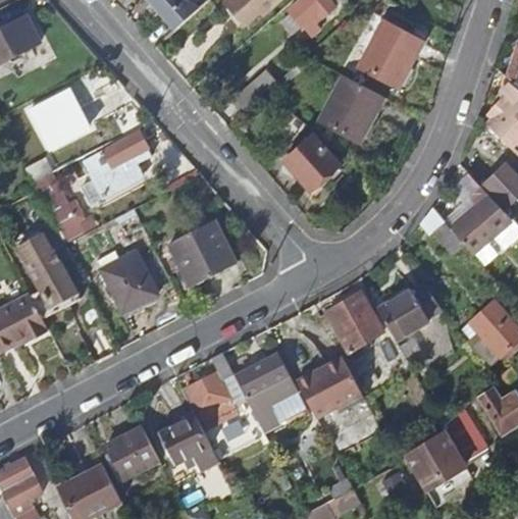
[(148,0),(173,28),(196,7),(184,0),(148,0)]
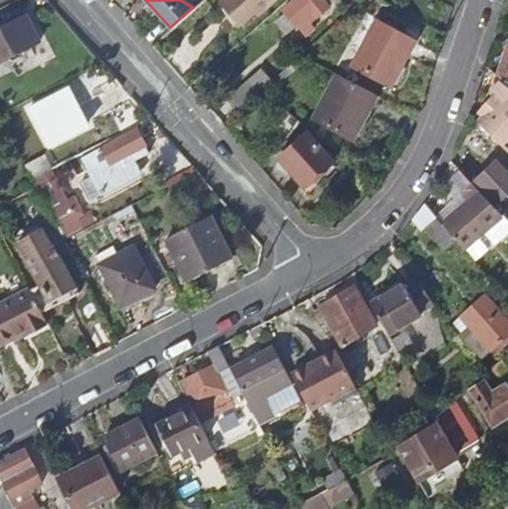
[(221,0),(220,1),(240,23),(255,10),(257,12),(271,0),(221,0)]
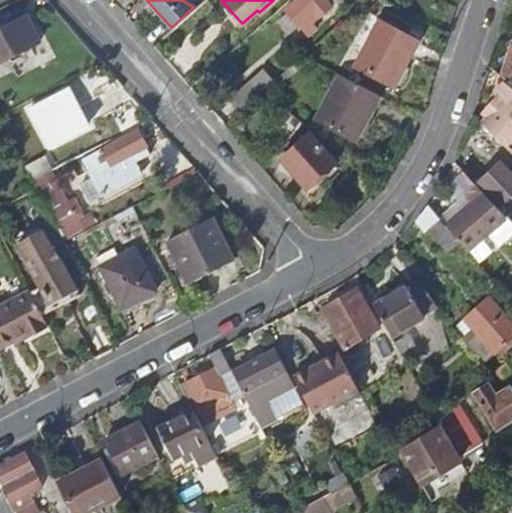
[(293,0),(285,7),(300,22),(310,13),(314,10),(320,14),(333,3),(330,0),(293,0)]
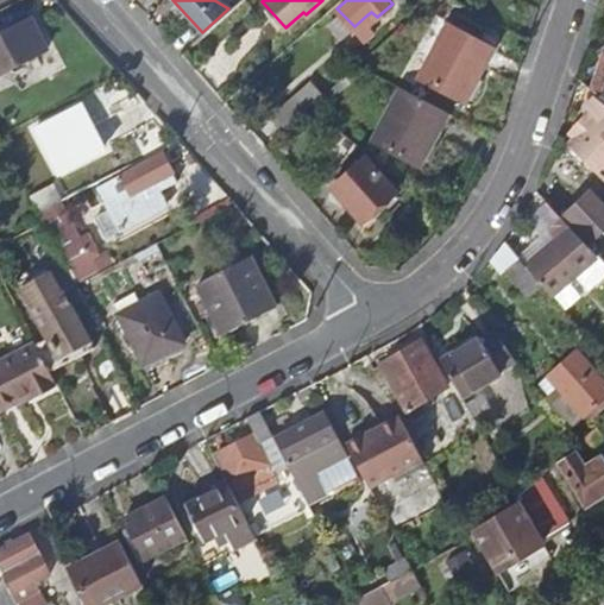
[(366,16),(372,21),(377,17),(371,12),(366,16)]
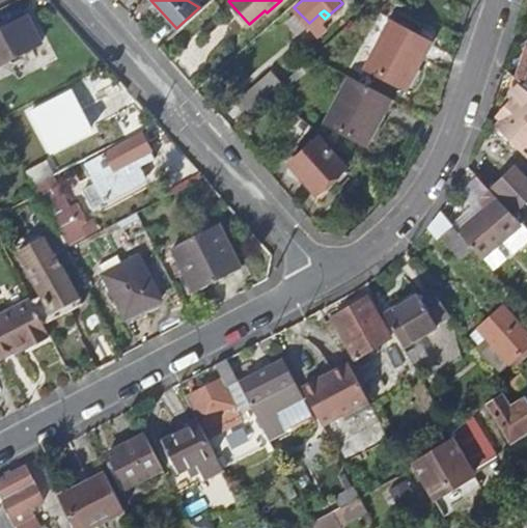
[(26,16),(0,29),(0,61),(38,42),(26,16)]
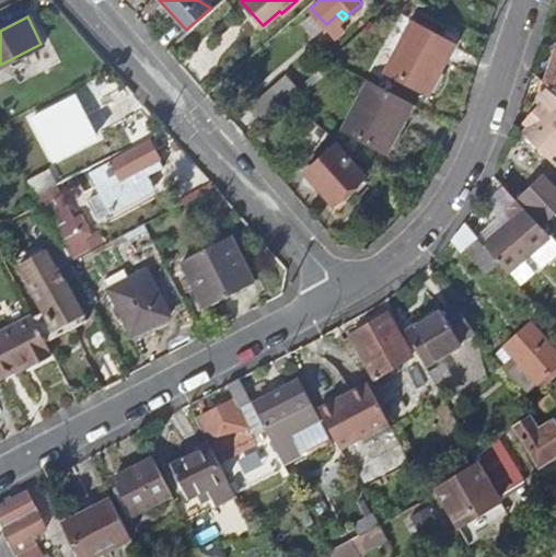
[(412,19),(383,70),(424,93),(453,43),(412,19)]
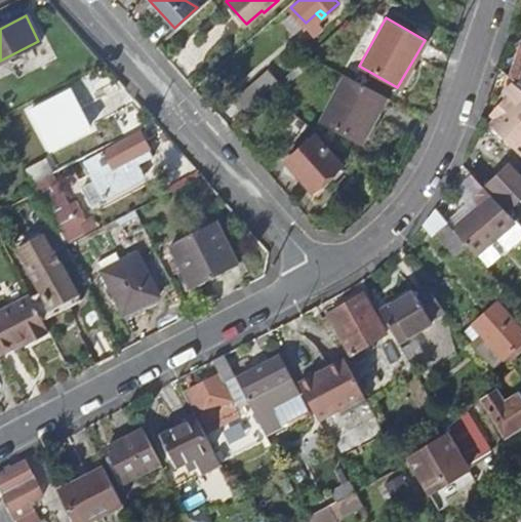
[(520,45),(511,75),(520,77),(520,45)]
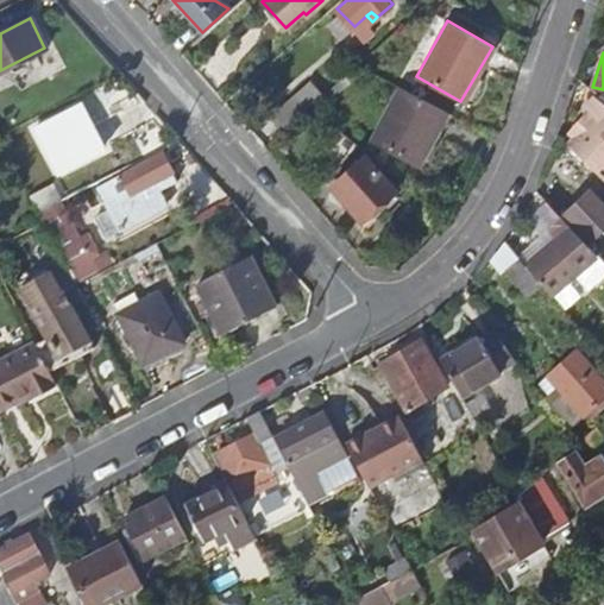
[(309,79),(268,117),(280,131),(310,104),(322,94),(309,79)]
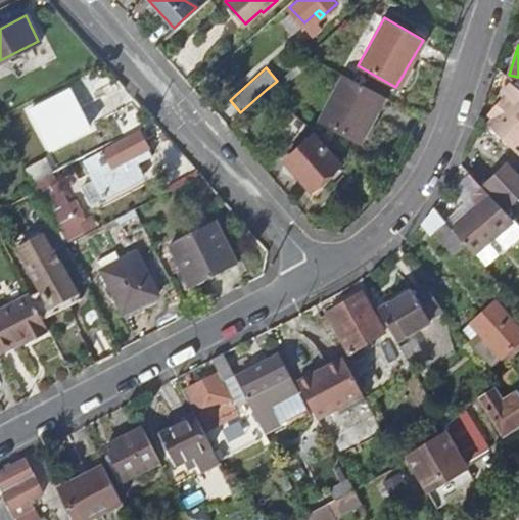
[(344,73),(319,116),(358,138),(382,94),(344,73)]
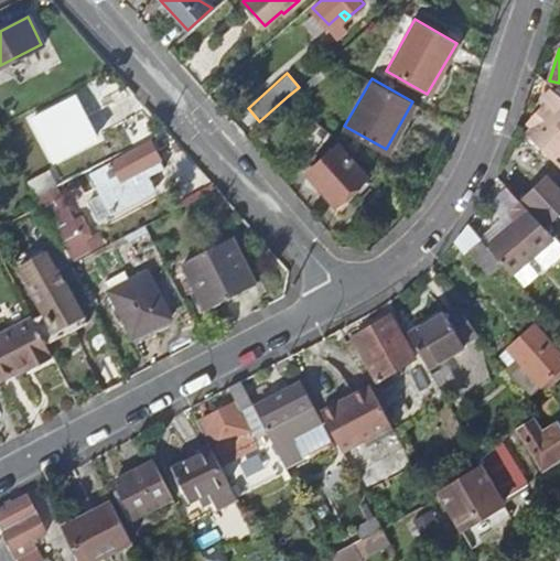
[(525,133),(559,166),(559,165),(559,90),(553,86),(541,98),(542,103),(546,106),(528,123),(531,127),(525,133)]
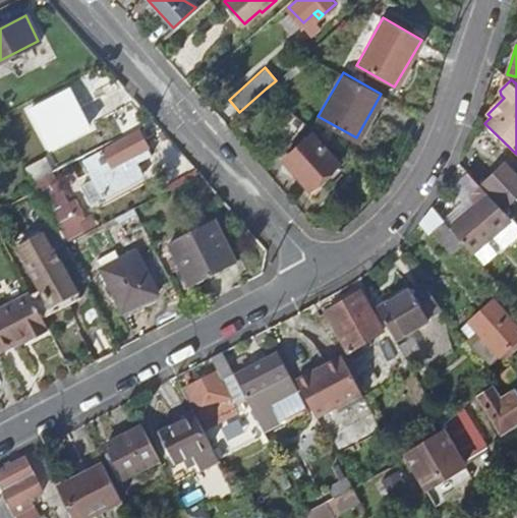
[(67,88),(27,110),(50,149),(90,125),(67,88)]
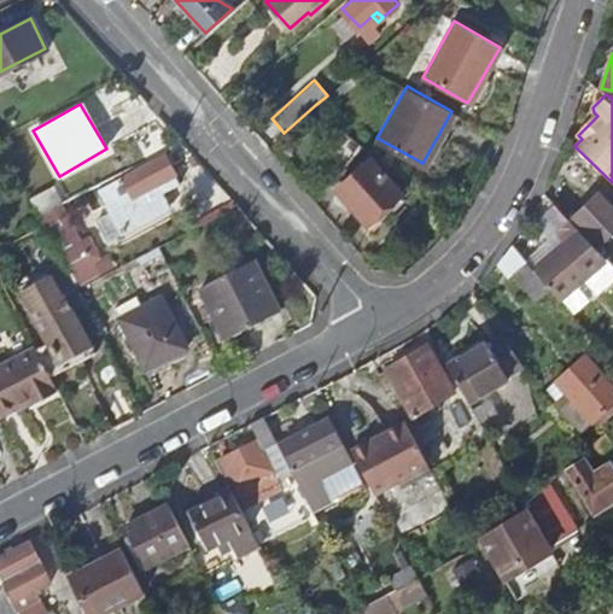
[(163,153),(101,185),(123,229),(164,209),(156,192),(175,182),(170,173),(173,171),(163,153)]
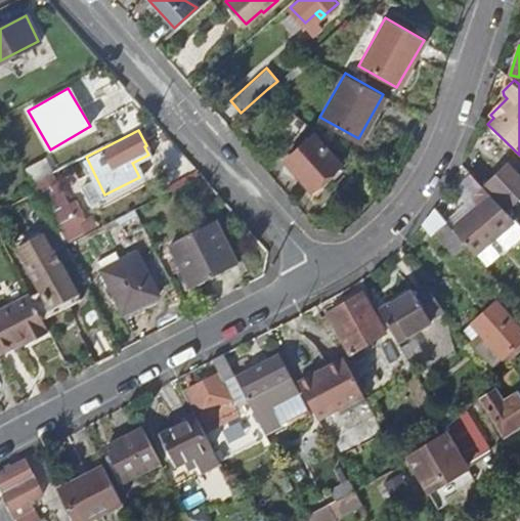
[(315,130),(284,159),(304,181),(336,153),(315,130)]
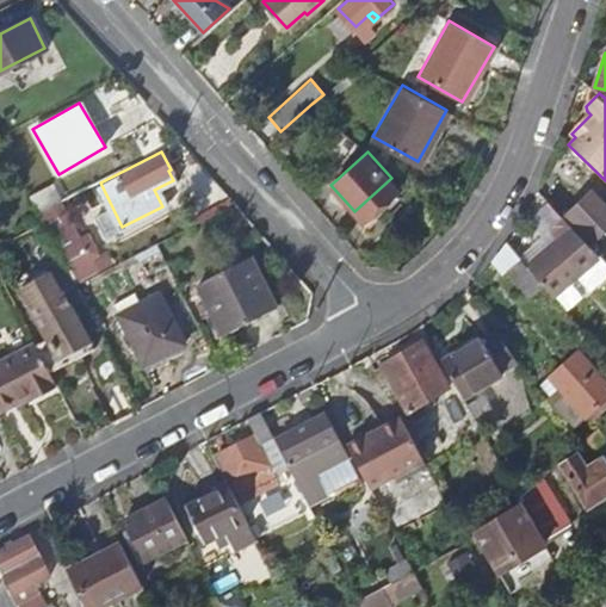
[(591,242),(605,228),(605,187),(603,190),(597,184),(564,215),(591,242)]
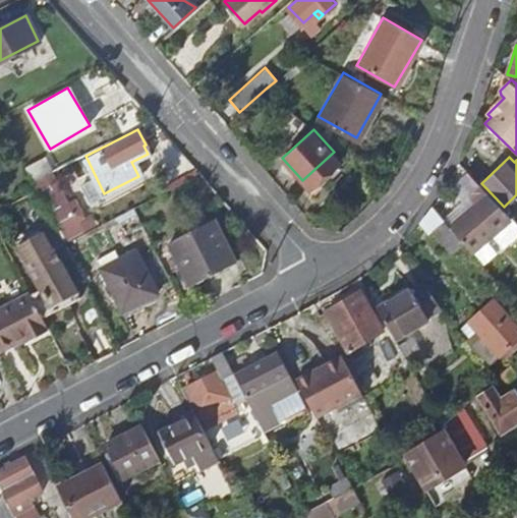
[(30,181),(34,189),(40,202),(53,195),(42,175),(30,181)]
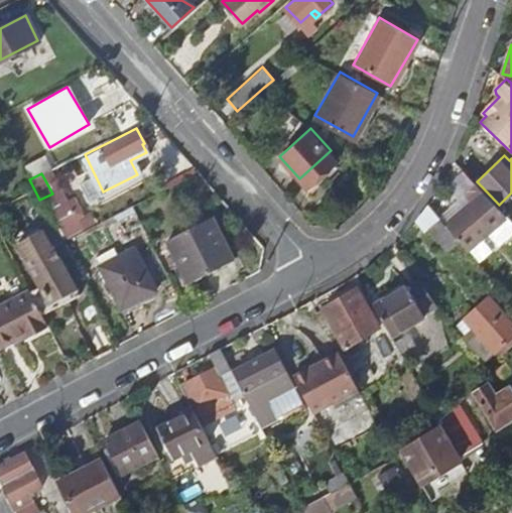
[(483,193),(444,224),(458,240),(466,250),(506,217),(483,193)]
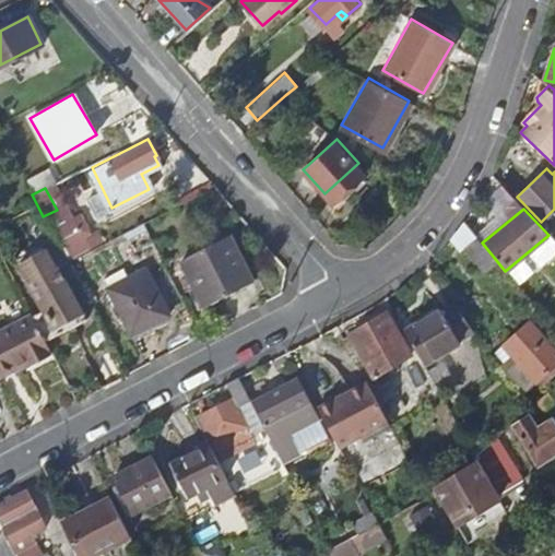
[(43,216),(58,246),(71,238),(57,210),(43,216)]
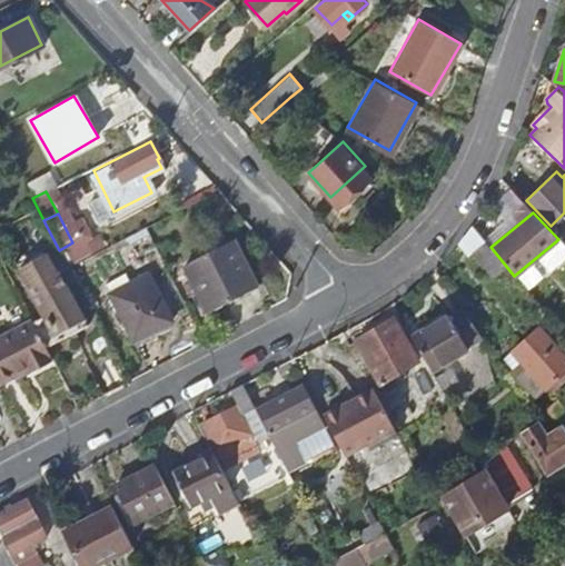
[(473,252),(492,276),(505,265),(491,247),(485,241),(473,252)]
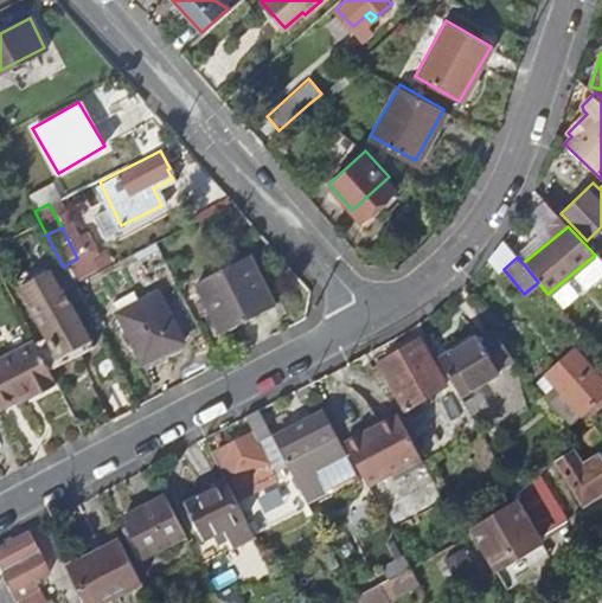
[(193,284),(219,334),(270,308),(244,258),(193,284)]
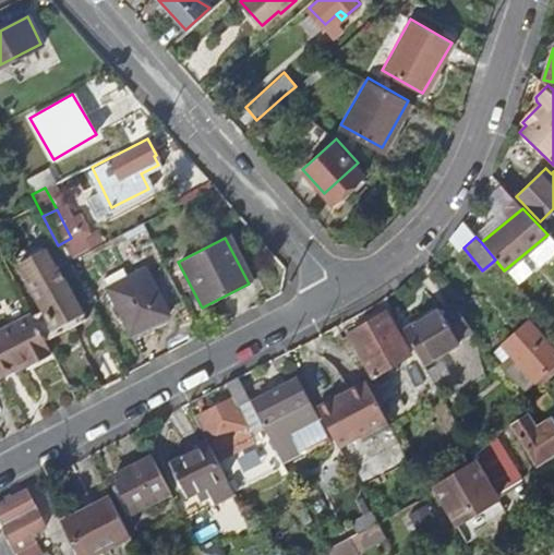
[(50,244),(44,249),(53,268),(57,266),(61,264),(50,244)]
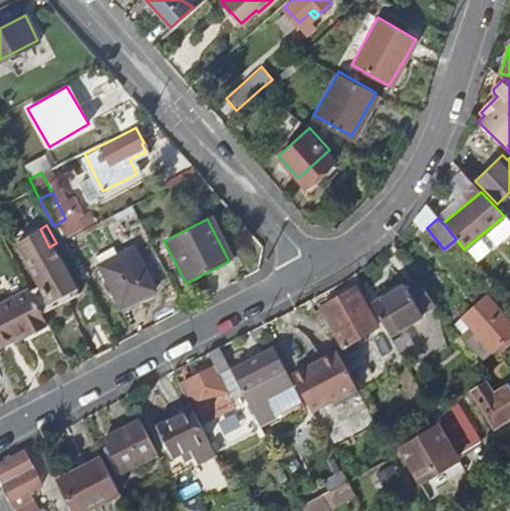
[(40,229),(17,241),(25,257),(24,258),(38,286),(30,290),(31,292),(40,310),(76,291),(52,245),(49,247),(40,229)]
